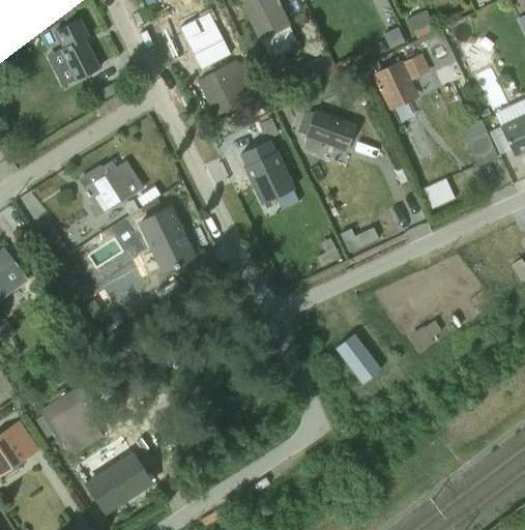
[(262,50),(295,34),(279,0),(241,0),(238,1),(262,50)]
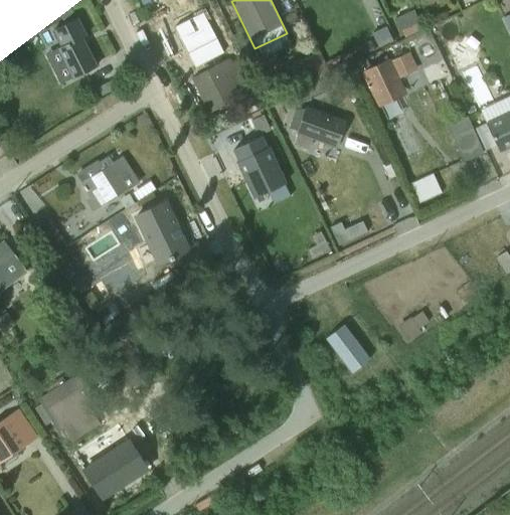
[(274,0),(288,35),(308,27),(296,0),(274,0)]
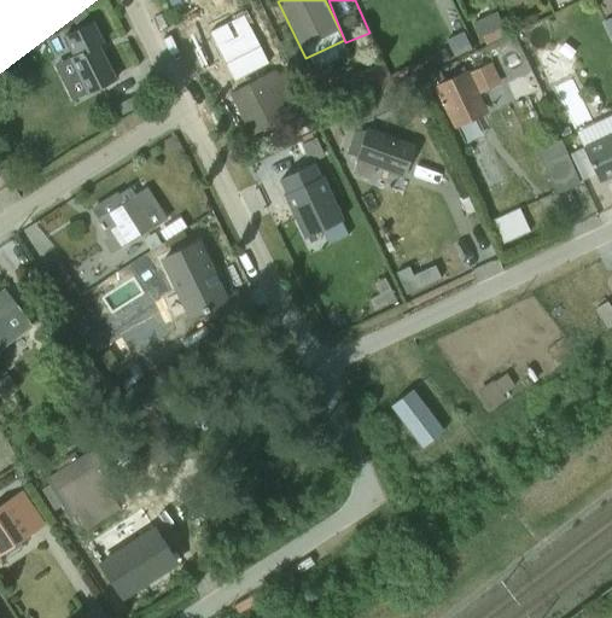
[(503,23),(512,47),(532,40),(524,16),(503,23)]
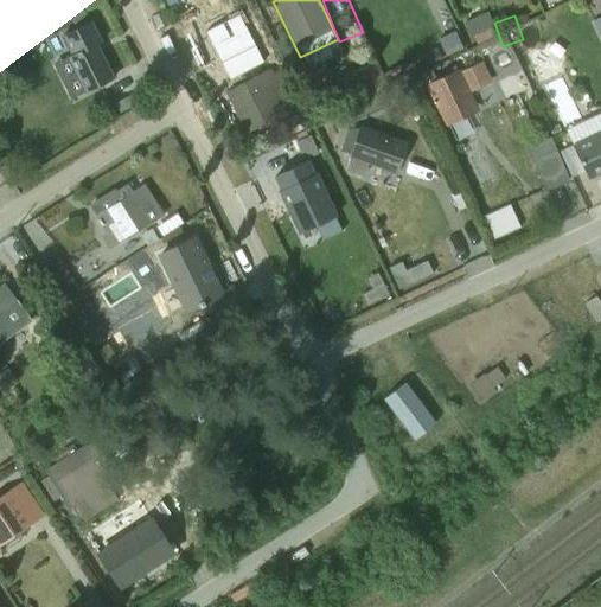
[(84,94),(114,80),(97,46),(104,44),(91,18),(62,32),(71,52),(65,56),(84,94)]
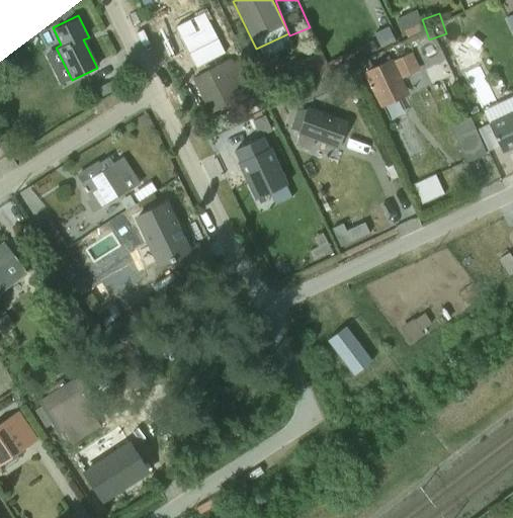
[(414,31),(399,39),(405,52),(420,44),(414,31)]
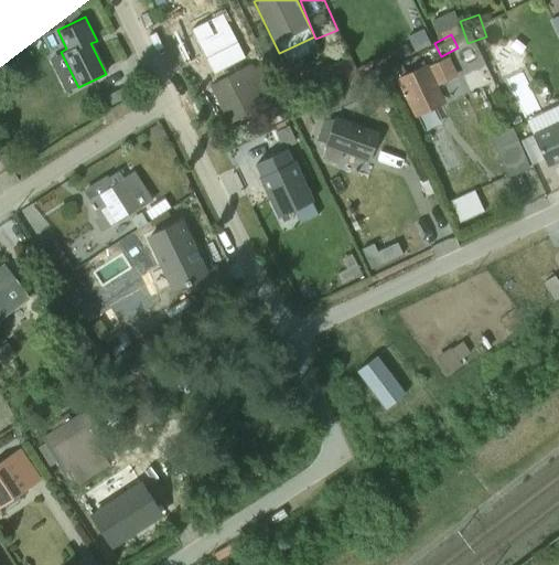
[(397,78),(414,117),(447,103),(440,86),(458,78),(449,56),(397,78)]
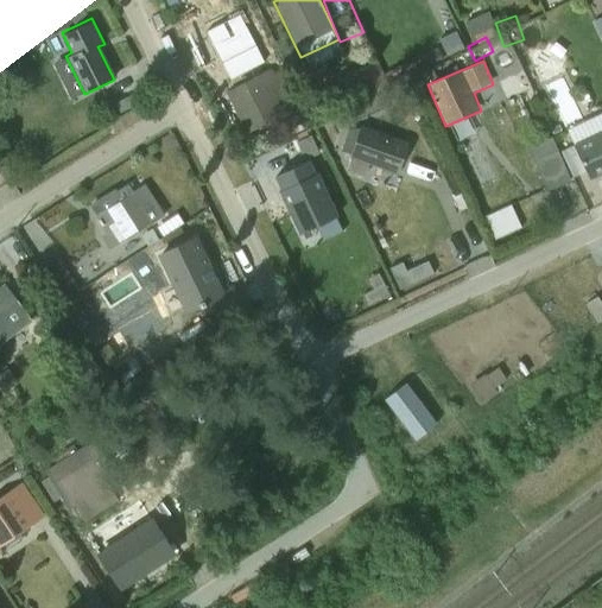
[(227,92),(247,134),(292,113),(272,70),(227,92)]
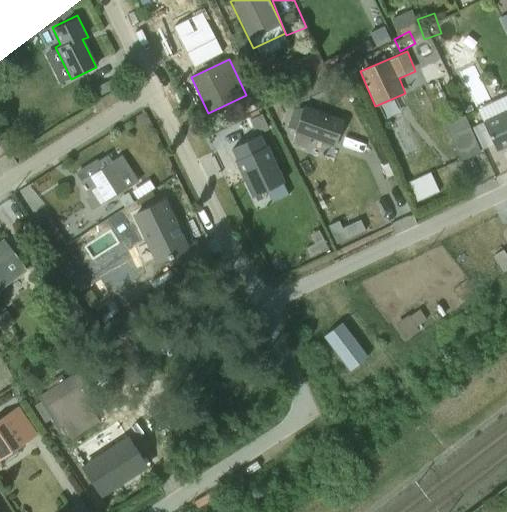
[(506,108),(483,119),(497,152),(506,148),(506,108)]
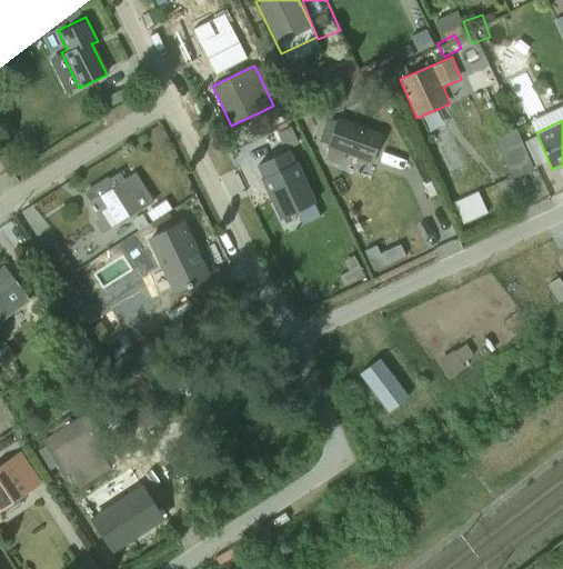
[(324,148),(372,161),(380,136),(332,122),(324,148)]
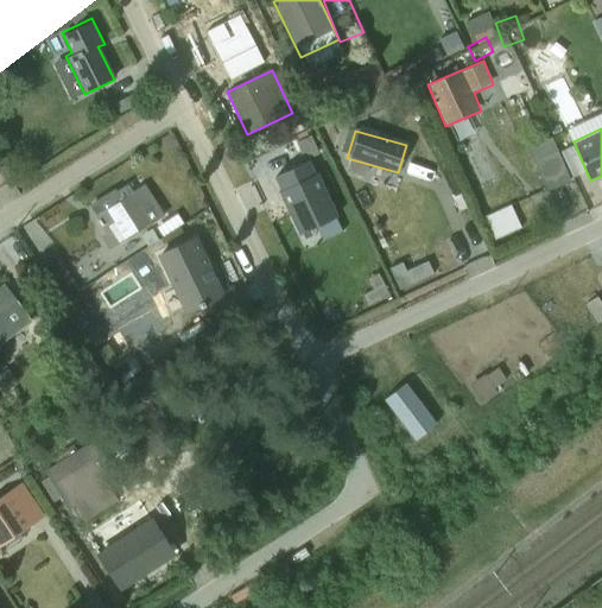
[(301,233),(338,215),(312,158),(273,176),(301,233)]
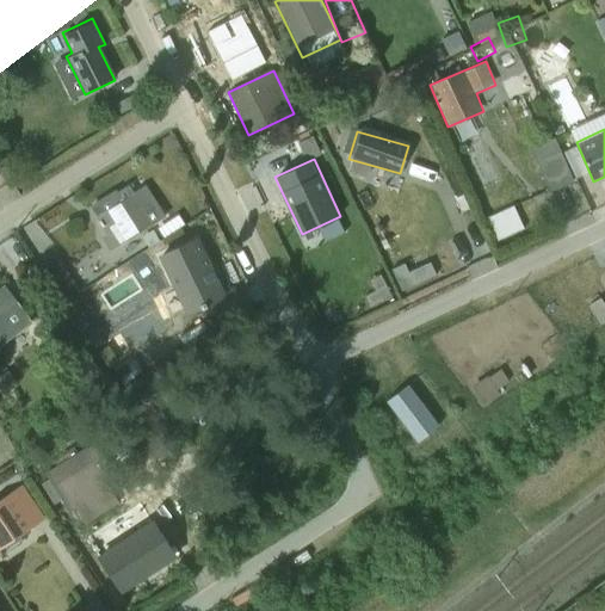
[(119,245),(166,214),(146,181),(98,213),(119,245)]
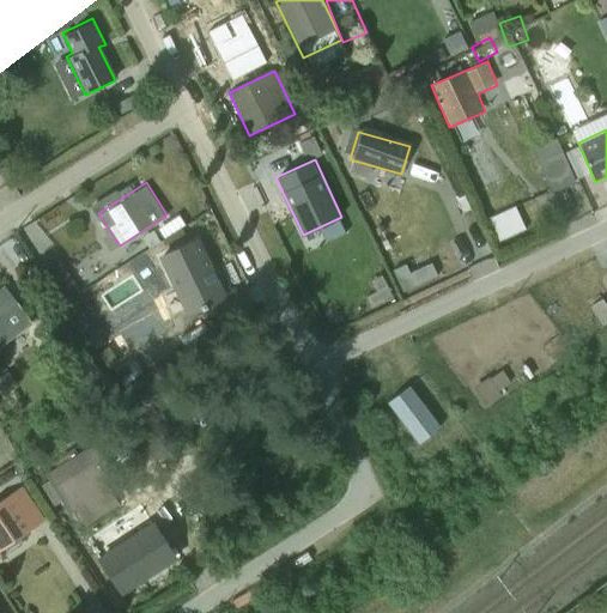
[(528,244),(556,232),(545,207),(517,219),(528,244)]
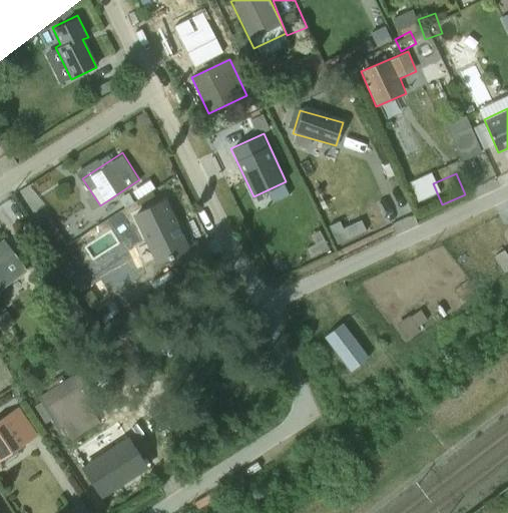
[(155,265),(190,248),(166,196),(131,212),(155,265)]
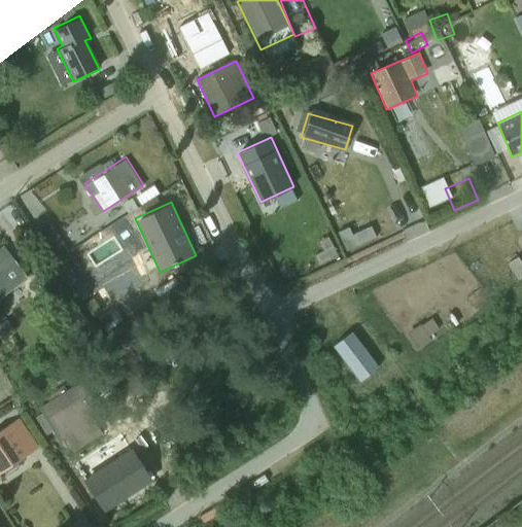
[(375,227),(361,234),(371,255),(402,241),(395,226),(378,235),(375,227)]
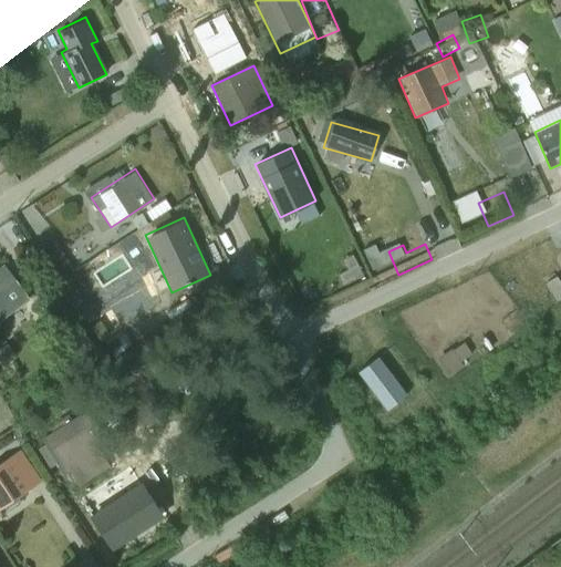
[(0,326),(32,302),(4,264),(0,267),(0,326)]
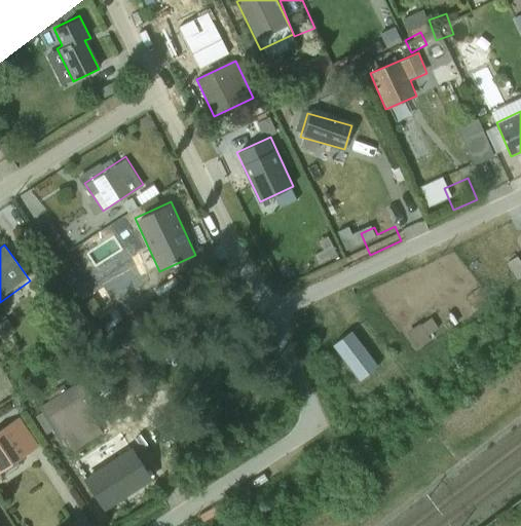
[(496,309),(511,302),(506,292),(491,298),(496,309)]
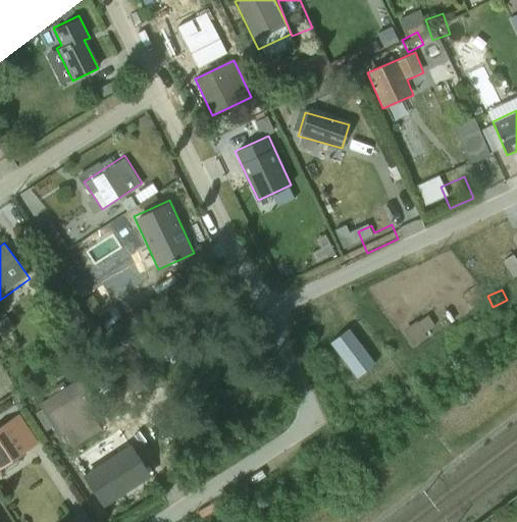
[(434,344),(460,335),(455,320),(429,329),(434,344)]
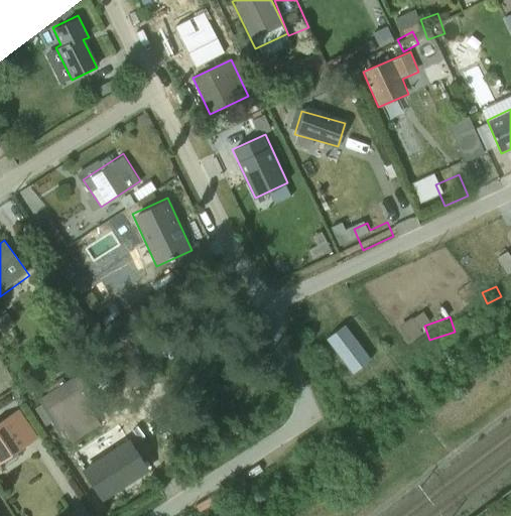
[(370,325),(350,341),(379,376),(399,360),(370,325)]
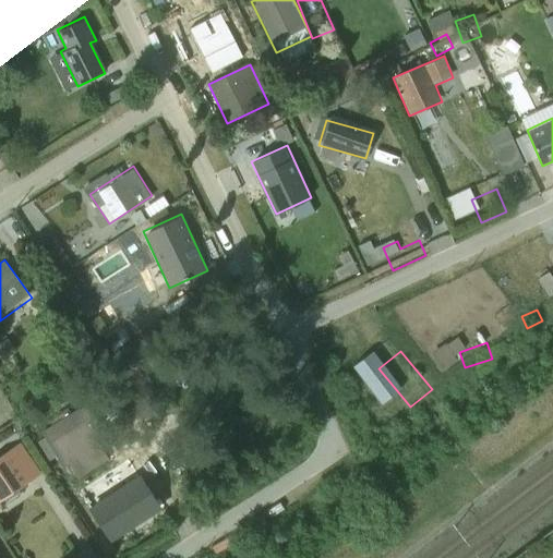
[(83,477),(122,452),(92,404),(83,410),(82,409),(45,433),(49,438),(43,443),(53,461),(61,457),(68,466),(74,463),(83,477)]
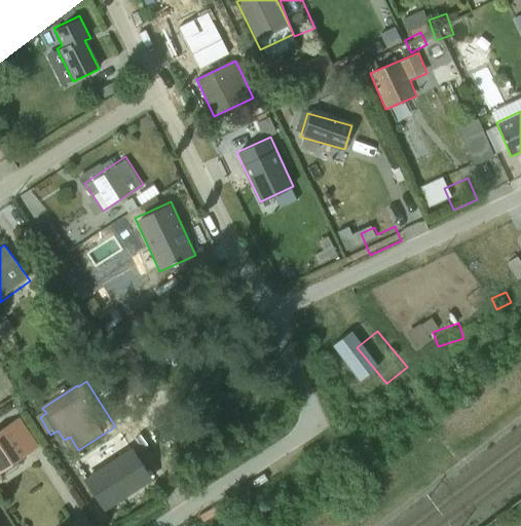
[(0,474),(39,448),(19,416),(0,427),(0,474)]
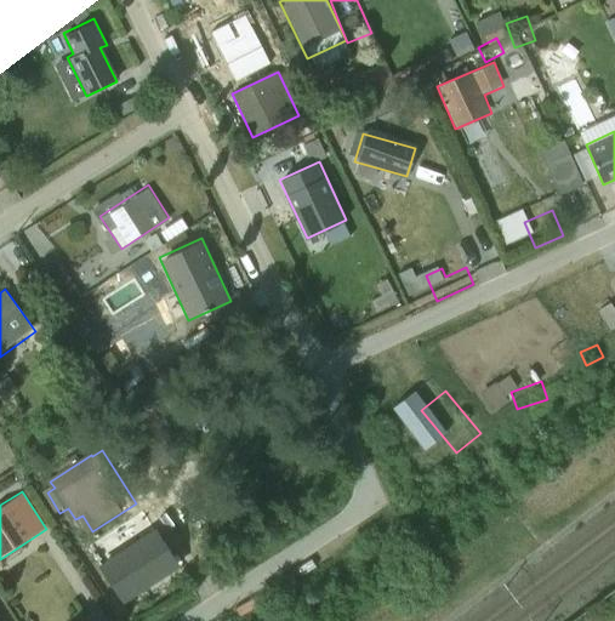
[(125,563),(147,605),(221,568),(208,541),(175,558),(166,541),(125,563)]
